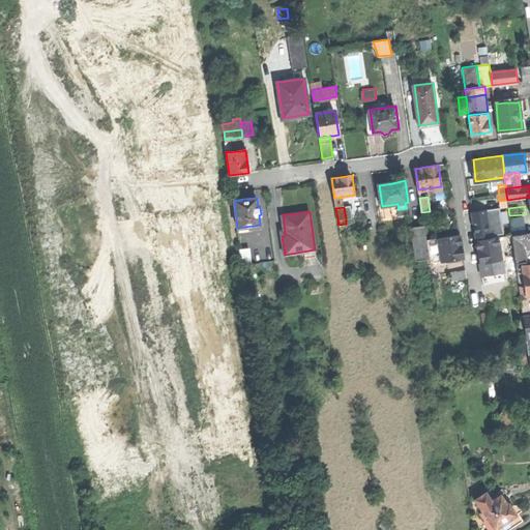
[(511,226),(512,234),(526,233),(525,225),(511,226)]
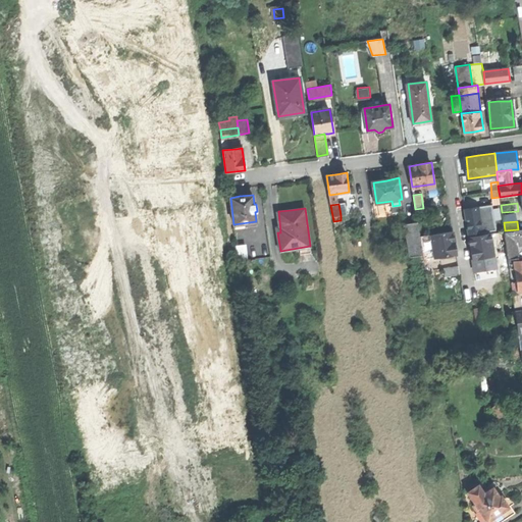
[(410,256),(422,254),(420,237),(417,222),(405,224),(410,256)]
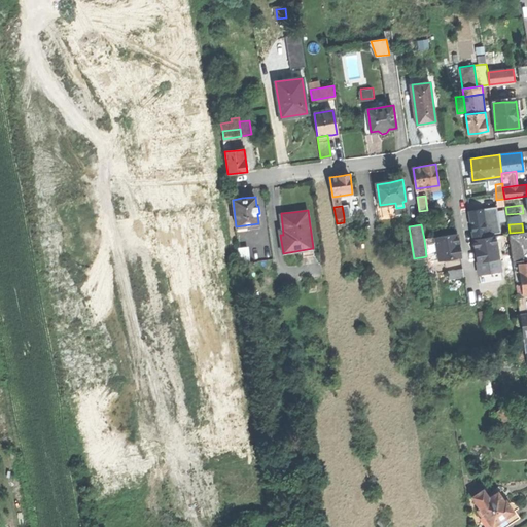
[(472,226),(473,235),(489,233),(488,224),(472,226)]
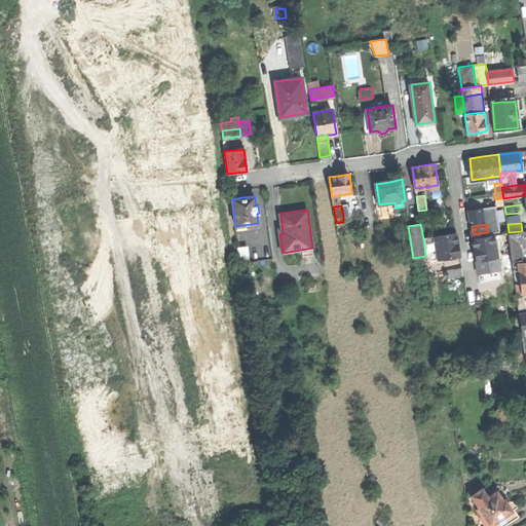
[(521,242),(525,241),(525,230),(522,231),(509,232),(511,248),(512,258),(512,261),(522,260),(521,251),(521,242)]
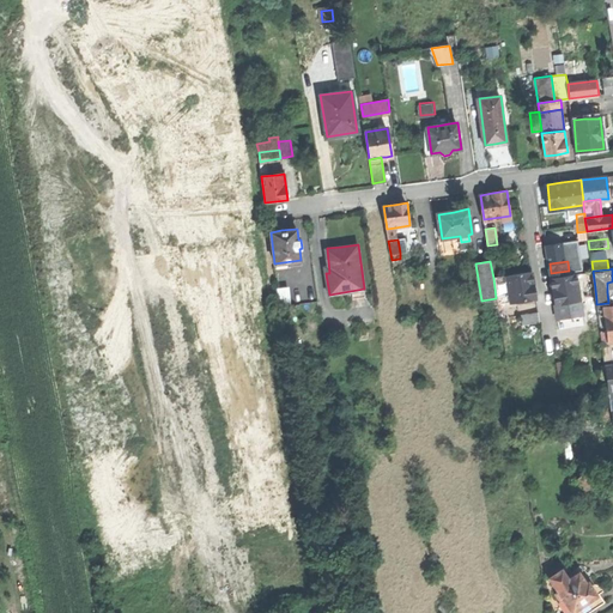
[(507,275),(511,302),(536,297),(535,286),(533,272),(507,275)]
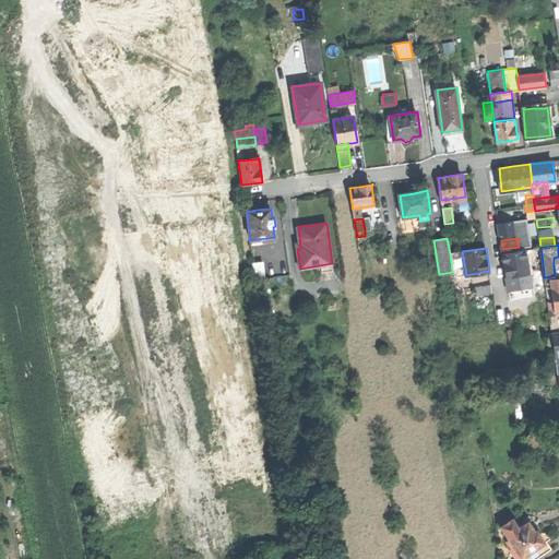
[(504,264),(507,276),(528,273),(525,249),(502,252),(504,264)]
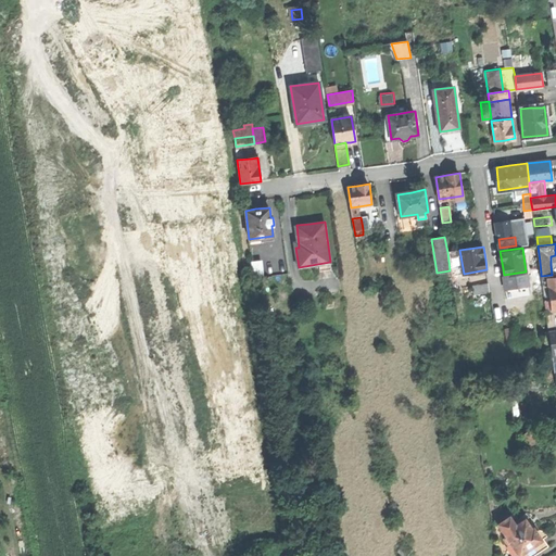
[(455,251),(447,252),(450,270),(451,278),(455,277),(459,276),(455,251)]
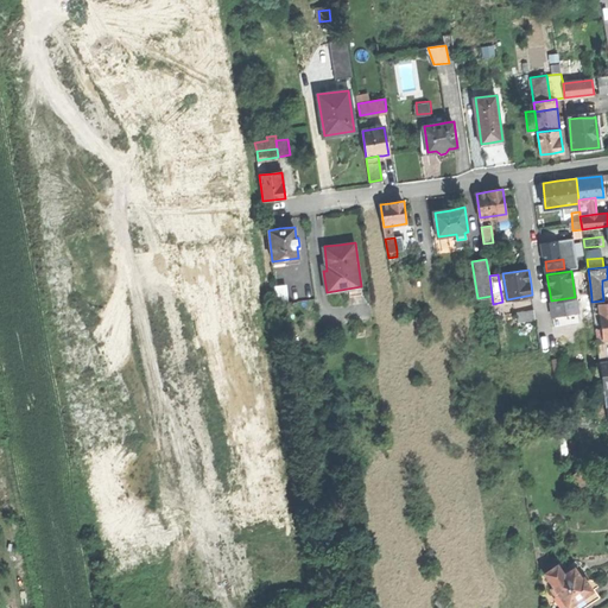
[(277,287),(278,303),(289,302),(286,285),(277,287)]
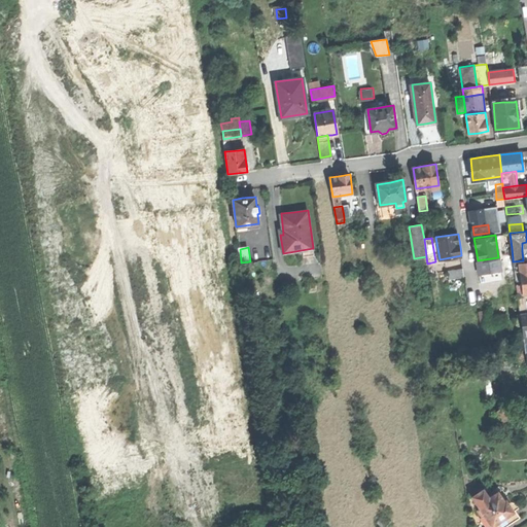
[(449,271),(451,280),(464,278),(463,269),(449,271)]
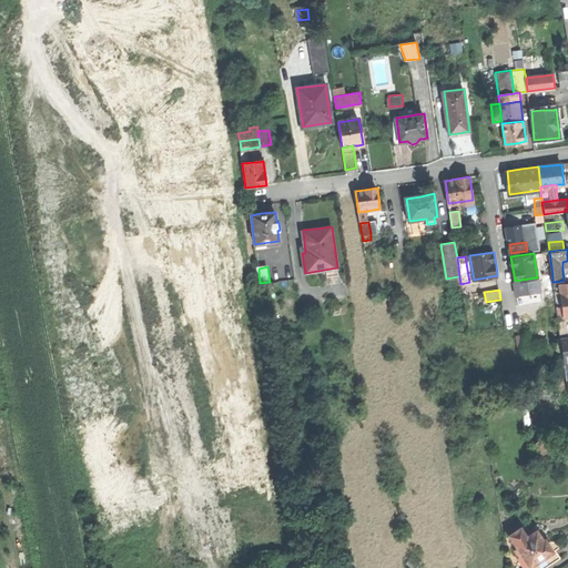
[(516,335),(518,350),(525,348),(524,334),(516,335)]
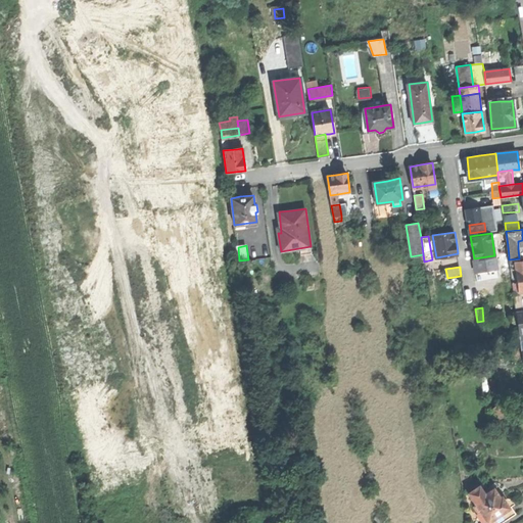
[(492,410),(501,419),(506,414),(503,411),(501,412),(496,407),(492,410)]
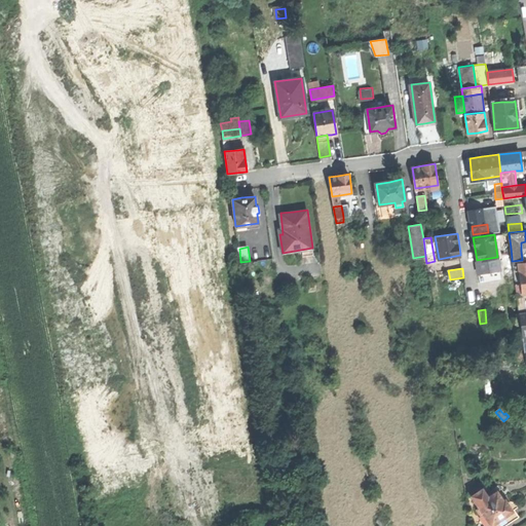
[(501,489),(496,493),(503,502),(505,501),(509,498),(505,494),(501,489)]
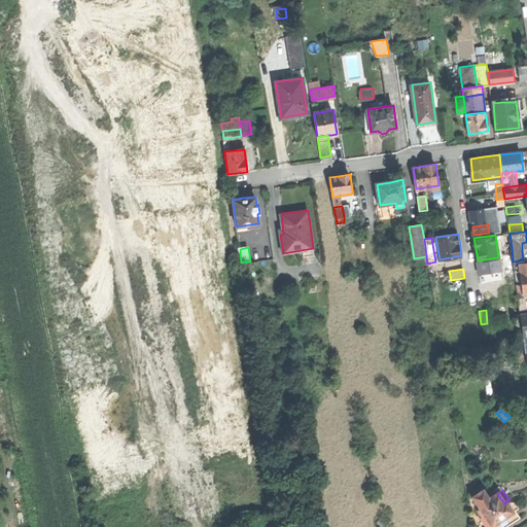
[(473,498),(480,506),(490,499),(484,491),(473,498)]
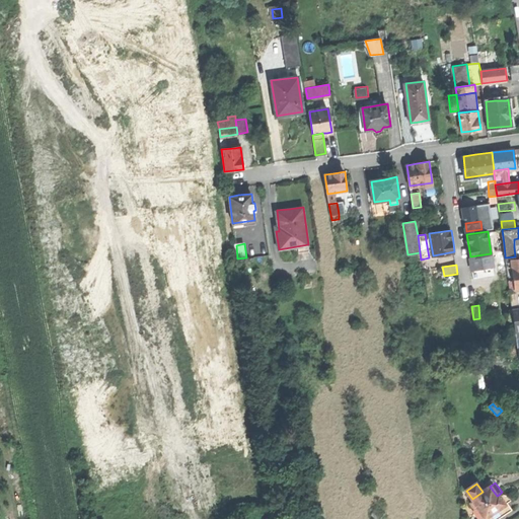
[(477,507),(486,518),(506,504),(499,495),(497,496),(490,487),(483,492),(472,499),(474,501),(477,507)]
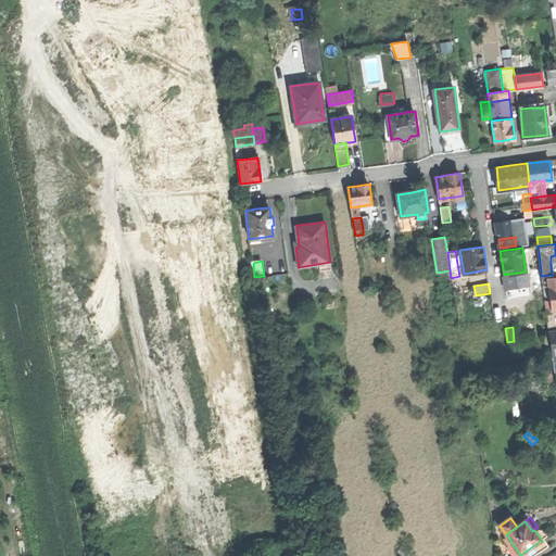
[(544,531),(538,527),(534,530),(542,540),(520,555),(519,555),(535,555),(550,546),(544,539),(547,536),(544,531)]
